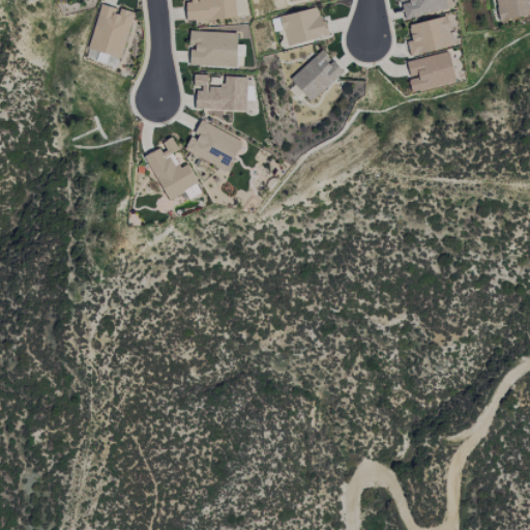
[(234,19),(233,0),(182,0),(183,21),(234,19)]
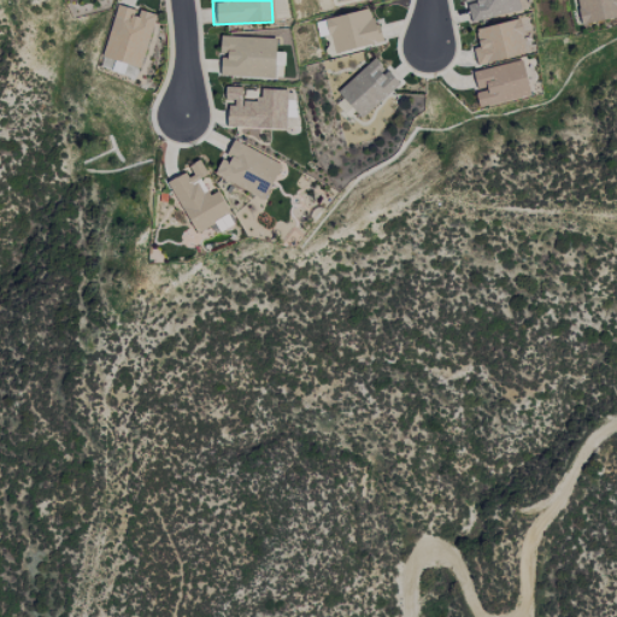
[(272,0),(274,19),(283,19),(282,0),(272,0)]
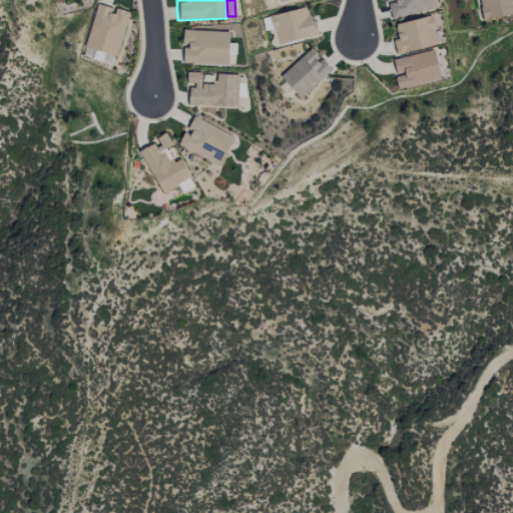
[(385,0),(390,19),(432,9),(429,0),(385,0)]
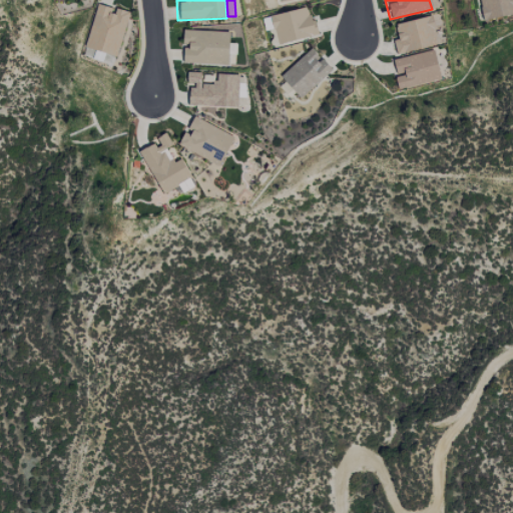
[(512,0),(478,0),(482,20),(512,14),(512,0)]
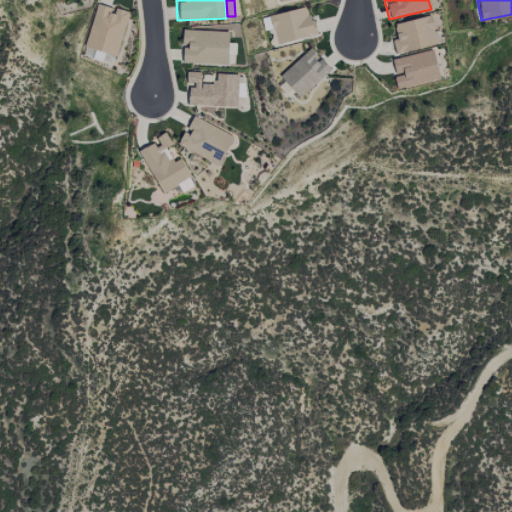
[(116,56),(128,12),(113,8),(112,8),(96,4),(84,47),(116,56)]
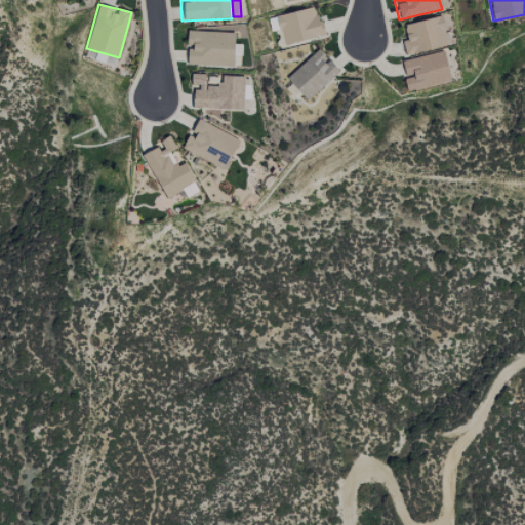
[(323,36),(316,7),(276,16),(283,45),(323,36)]
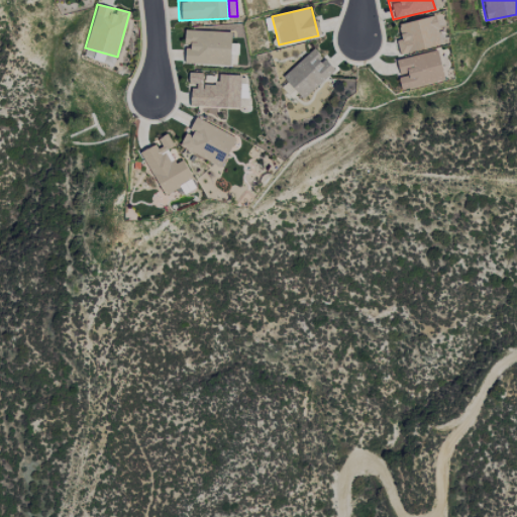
[(399,56),(440,45),(434,16),(397,24),(401,40),(396,41),(399,56)]
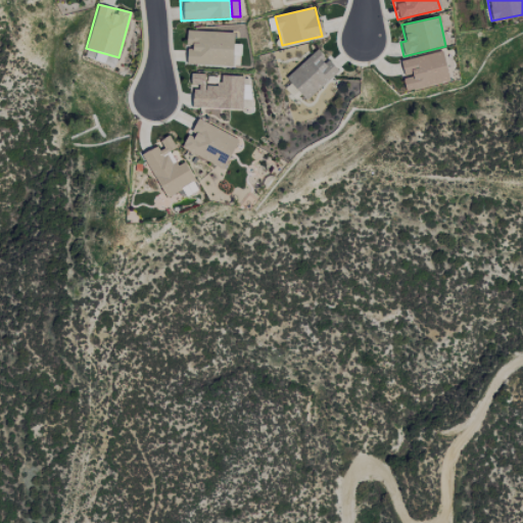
[(233,33),(186,31),(185,47),(186,47),(185,65),(232,67),(232,57),(239,57),(239,44),(232,44),(233,33)]
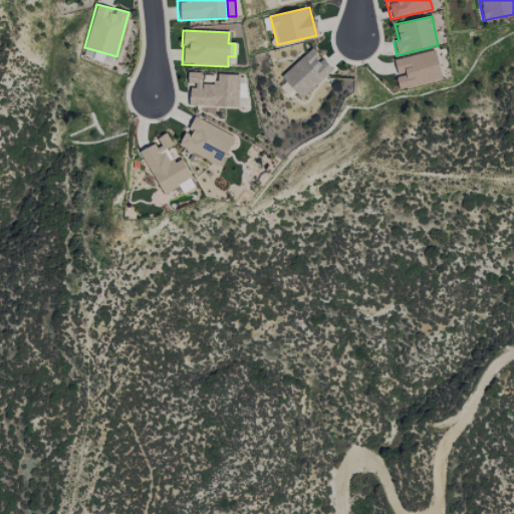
[(300,98),(331,70),(311,48),(280,76),(300,98)]
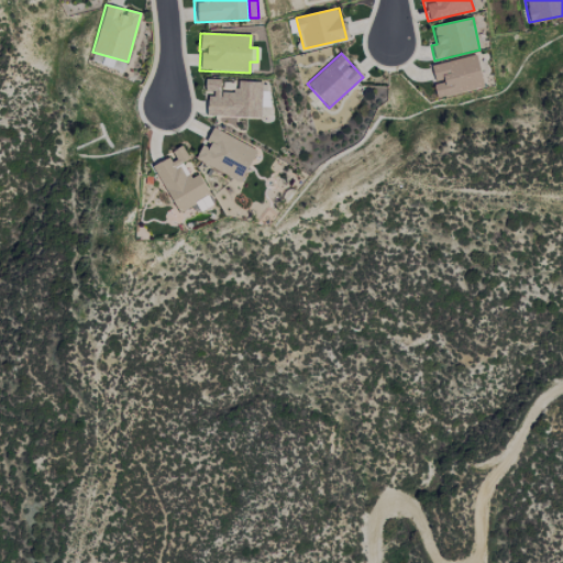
[(124,61),(92,54),(90,63),(122,69),(124,61)]
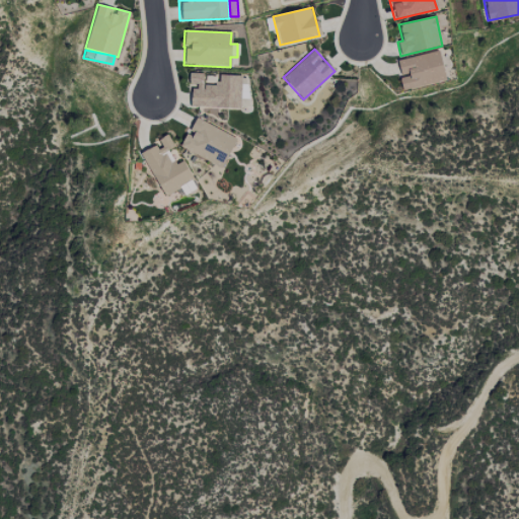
[(445,80),(438,51),(395,61),(402,90),(445,80)]
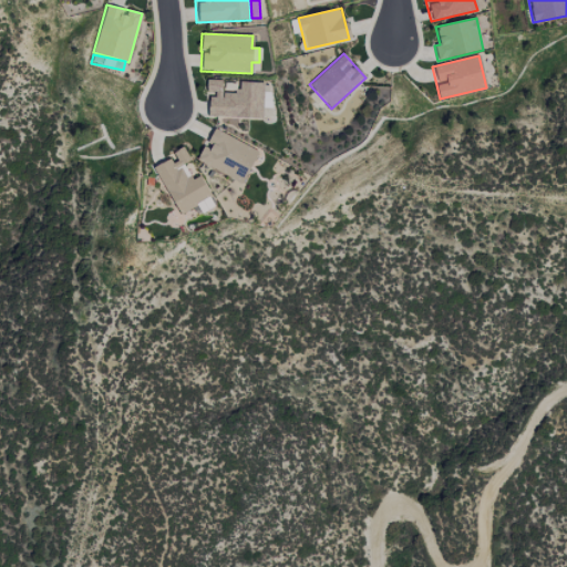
[(207,117),(261,119),(264,83),(239,82),(239,92),(220,91),(222,81),(206,80),(206,94),(208,94),(207,117)]
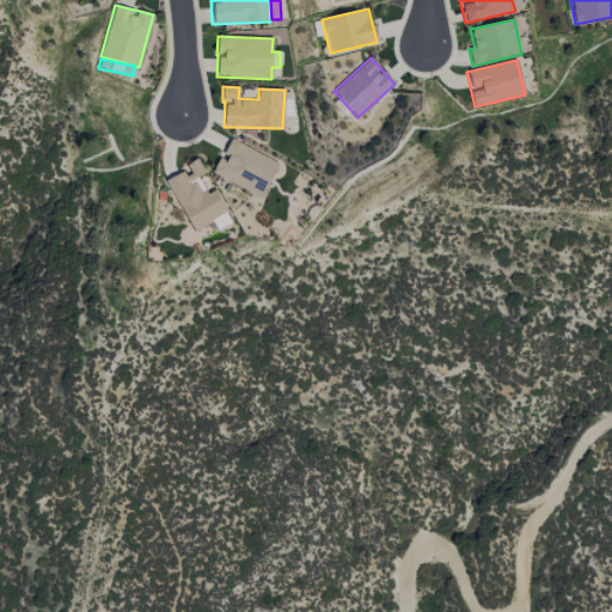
[(262,197),(279,163),(228,139),(212,175),(262,197)]
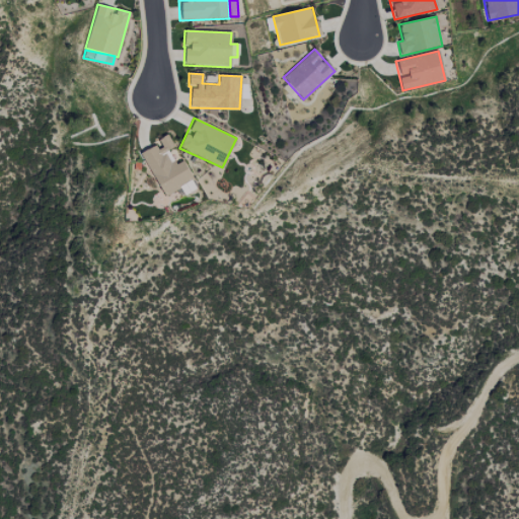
[(162,196),(192,180),(182,161),(174,164),(167,150),(173,147),(167,135),(155,140),(157,144),(140,152),(162,196)]
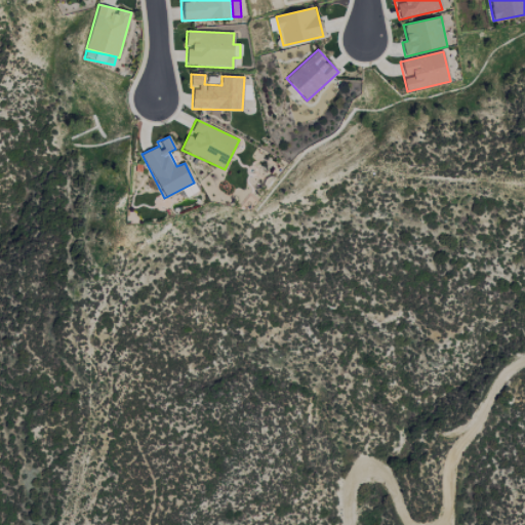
All buildings are outlined.
